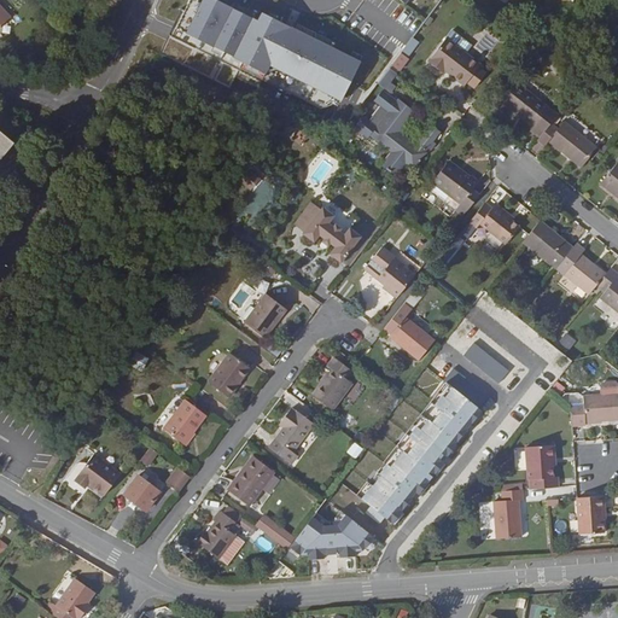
[(258,17),(223,0),(187,0),(176,24),(214,44),(233,53),(233,54),(266,70),(269,63),(340,98),(360,59),(262,10),(258,17)]
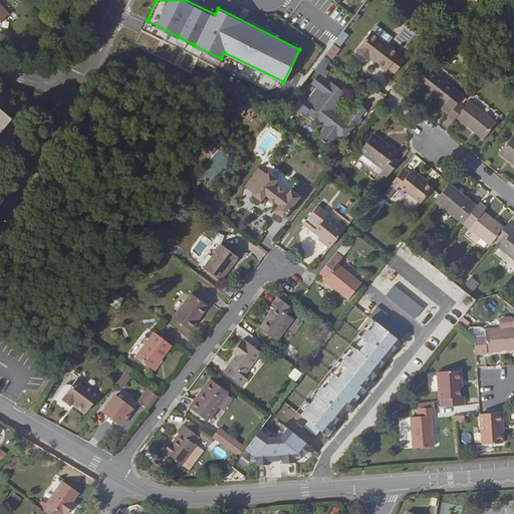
[(0,22),(9,14),(0,3),(0,22)]
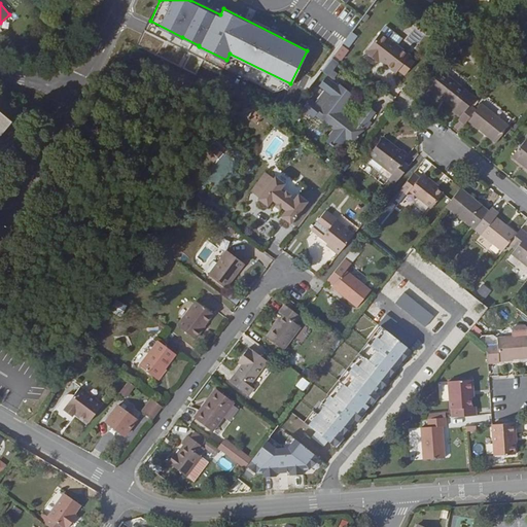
[(433,11),(427,19),(435,25),(442,16),(433,11)]
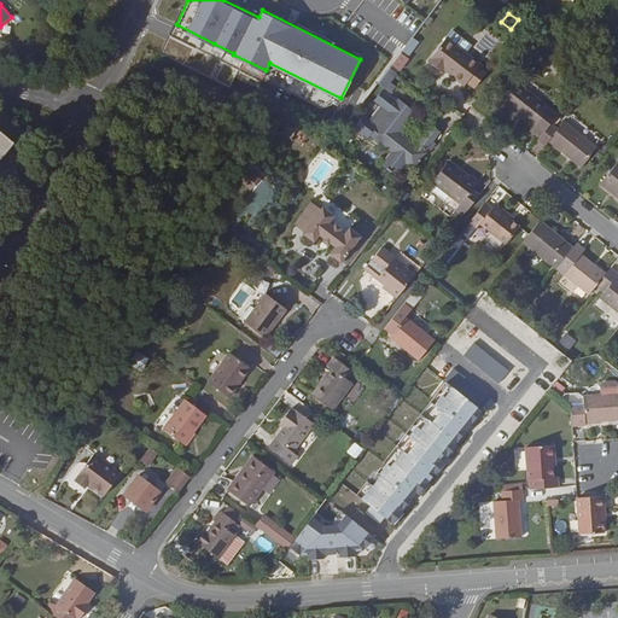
[(53,18),(58,25),(63,22),(58,15),(53,18)]
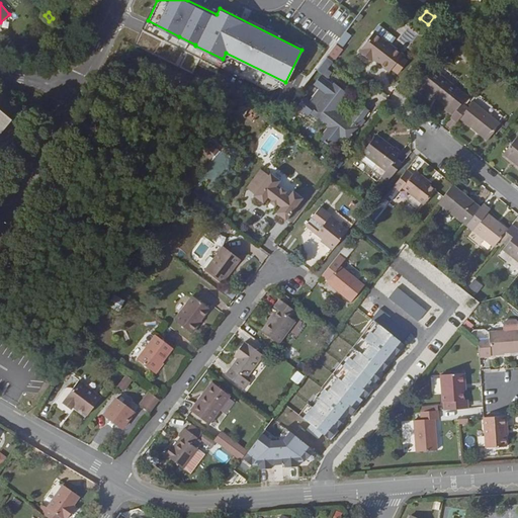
[(337,45),(345,49),(351,34),(344,31),(337,45)]
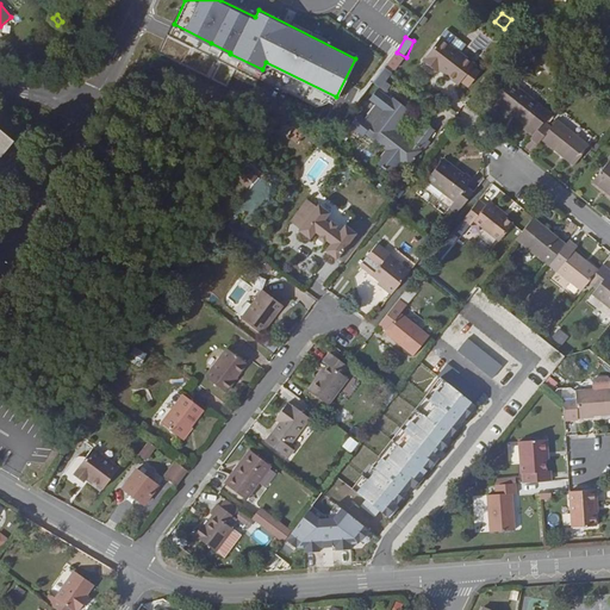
[(441,38),(423,61),(439,73),(441,70),(459,85),(461,81),(472,67),(474,63),(441,38)]
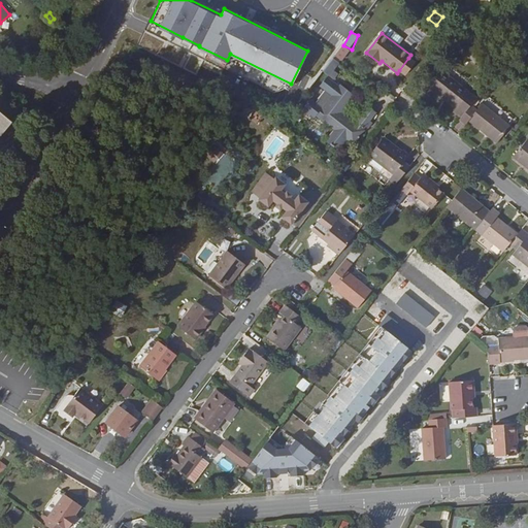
[(344,56),(338,51),(333,57),(339,62),(344,56)]
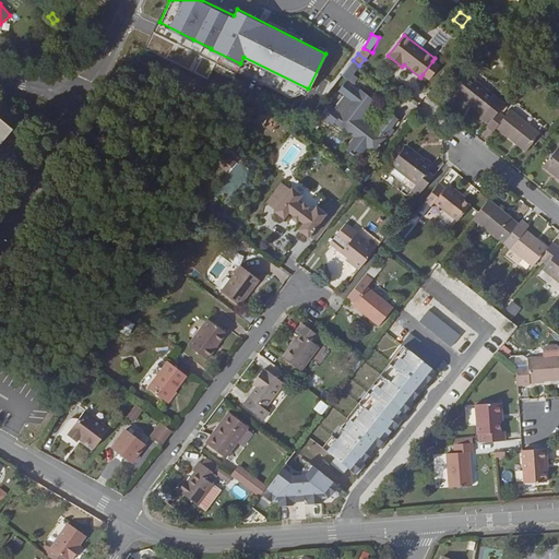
[(359,66),(353,60),(343,73),(349,79),(359,67),(359,66)]
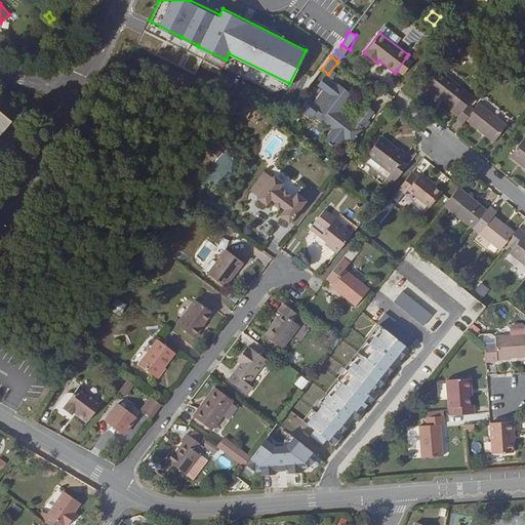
[(406,57),(397,70),(403,74),(412,63),(406,57)]
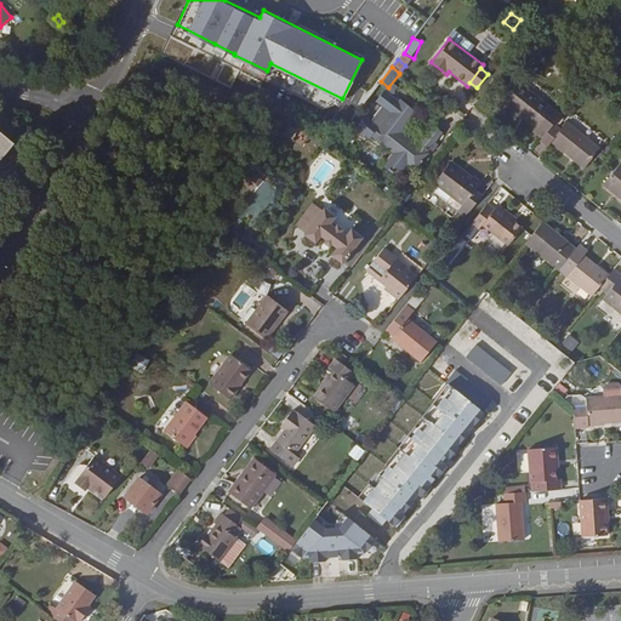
[(534,132),(542,138),(558,119),(560,115),(520,84),(505,103),(536,127),(534,132)]
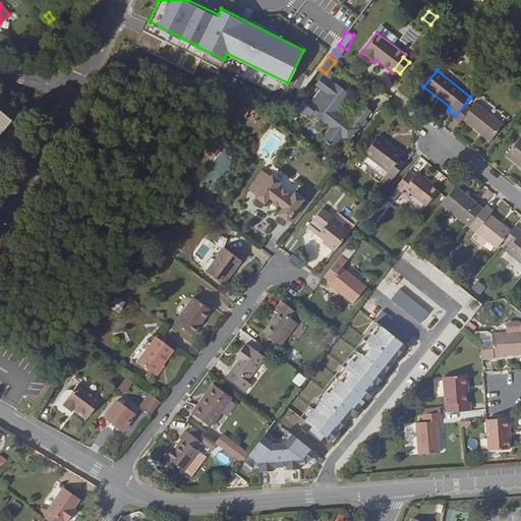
[(359,129),(372,113),(364,107),(352,123),(338,113),(351,97),(336,85),(335,88),(323,77),(315,87),(322,92),(312,104),(306,100),(299,109),(311,118),(312,116),(331,130),(322,141),(334,150),(342,138),(350,145),(360,130),(359,129)]
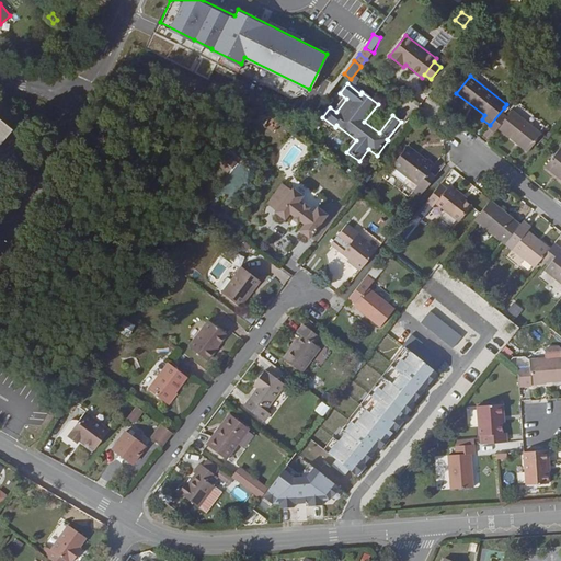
[(504,107),(490,125),(488,127),(494,132),(497,128),(528,152),(542,135),(512,110),(510,112),(504,107)]
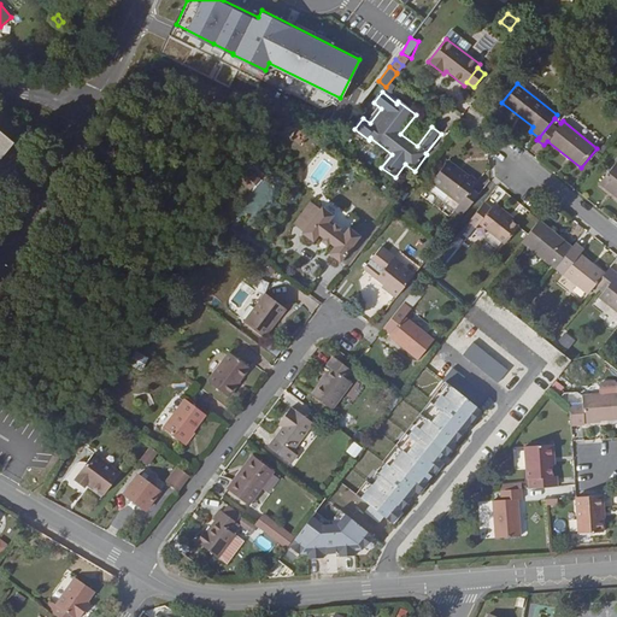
[(0,159),(15,144),(0,130),(0,159)]
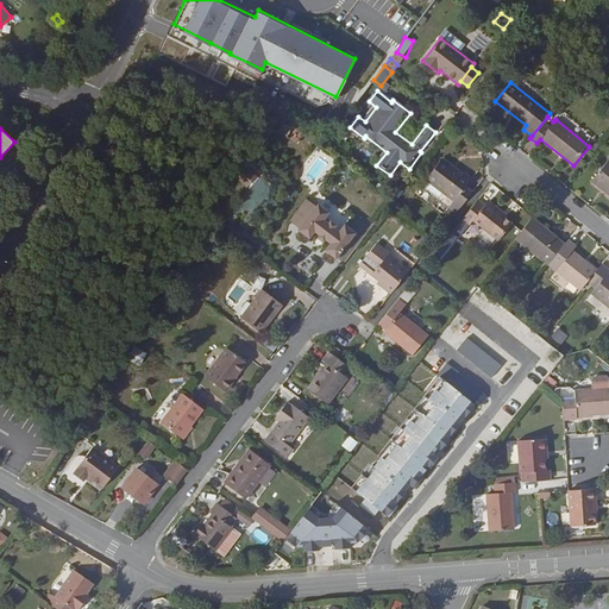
[(443,158),(426,180),(453,201),(460,207),(473,192),(466,187),(472,179),(464,173),(463,174),(443,158)]
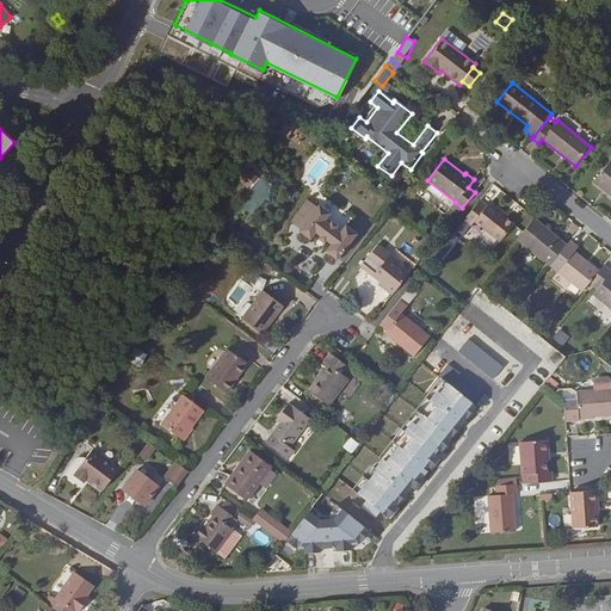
[(610,160),(593,181),(610,195),(610,160)]
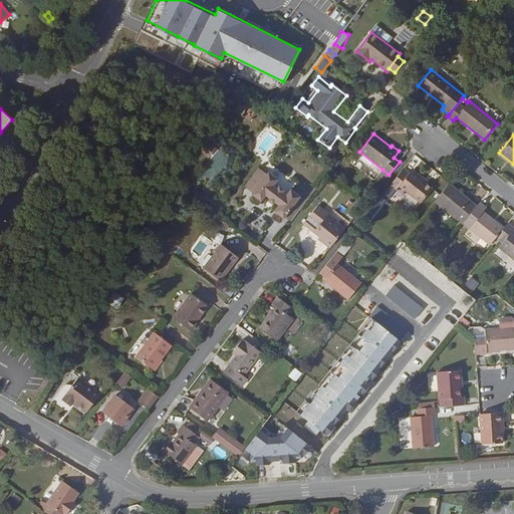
[(209,141),(200,152),(208,158),(217,148),(209,141)]
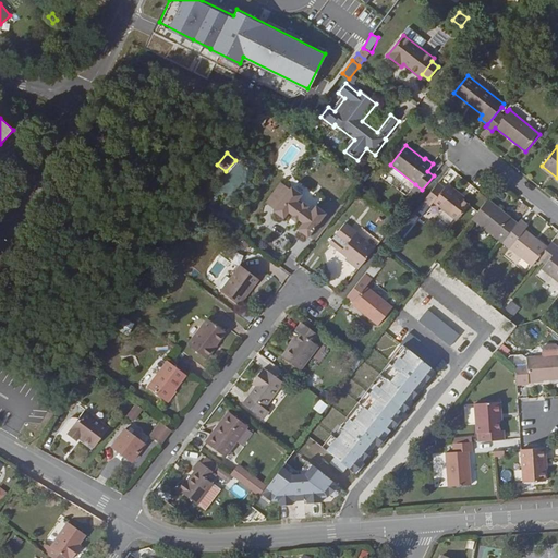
[(292,186),(290,190),(281,183),(266,203),(275,209),(274,210),(283,219),(289,213),(293,216),(291,218),(296,222),(299,220),(302,223),(298,229),(308,238),(327,214),(316,205),(312,211),(307,208),(308,206),(303,202),(301,204),(298,202),(302,195),(292,186)]
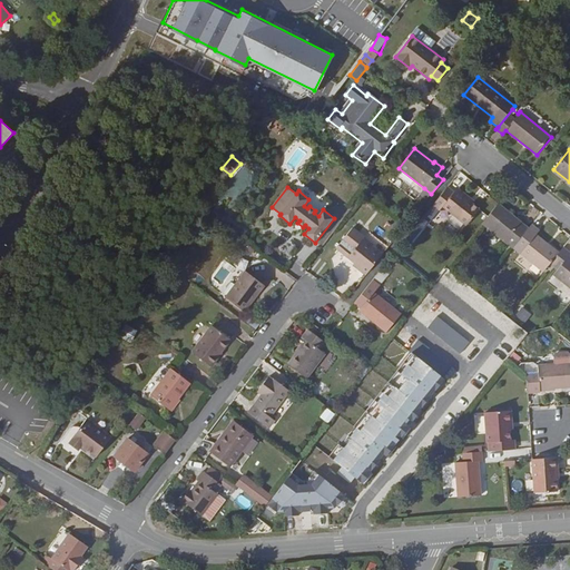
[(473,204),(457,189),(454,192),(448,187),(433,205),(439,210),(442,206),(467,226),(480,209),(473,204)]
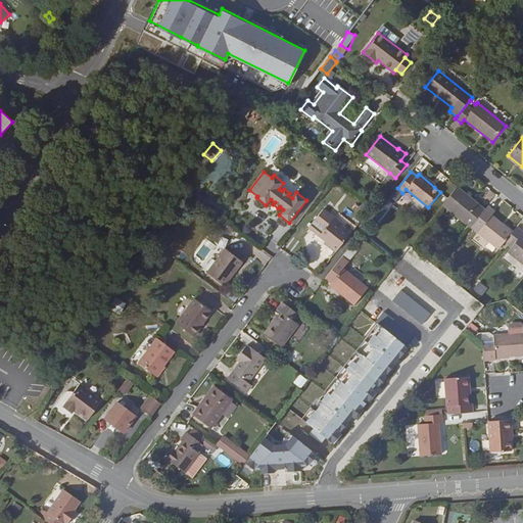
[(420,172),(419,174),(434,187),(436,184),(420,172)]
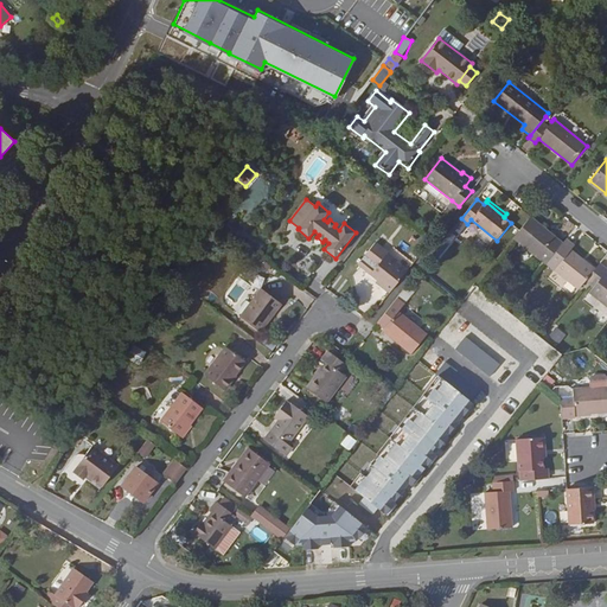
[(459,206),(452,200),(447,206),(455,212),(459,206)]
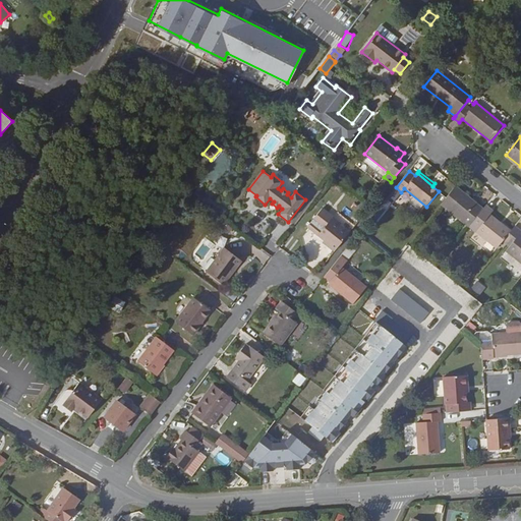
[(466,197),(468,195),(456,185),(441,205),(468,227),(469,226),(481,211),(466,197)]
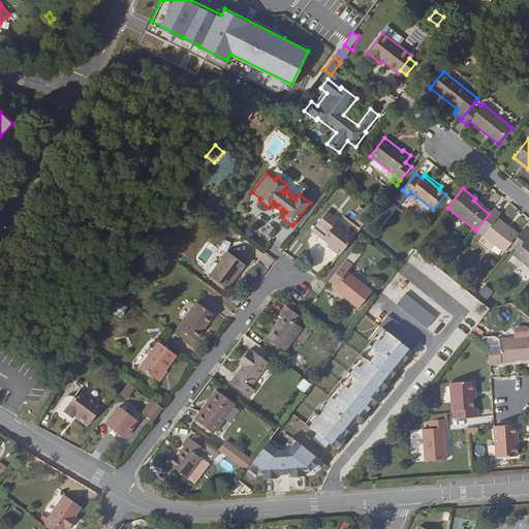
[(491,212),(475,198),(473,200),(489,214),(491,212)]
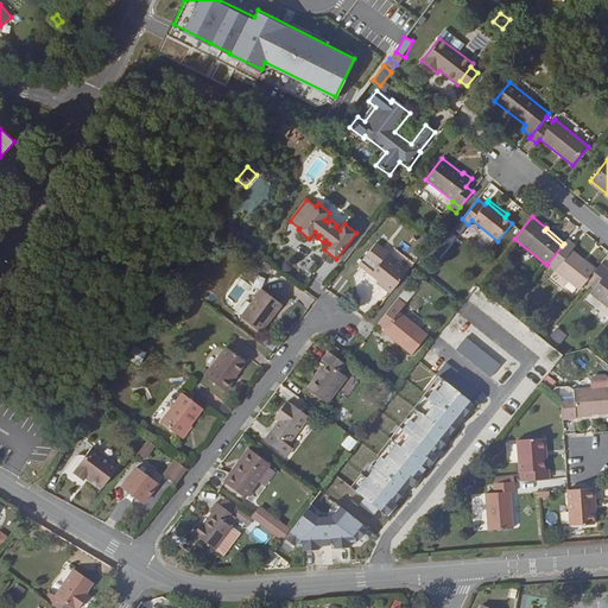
[(439,246),(444,249),(457,234),(453,230),(439,246)]
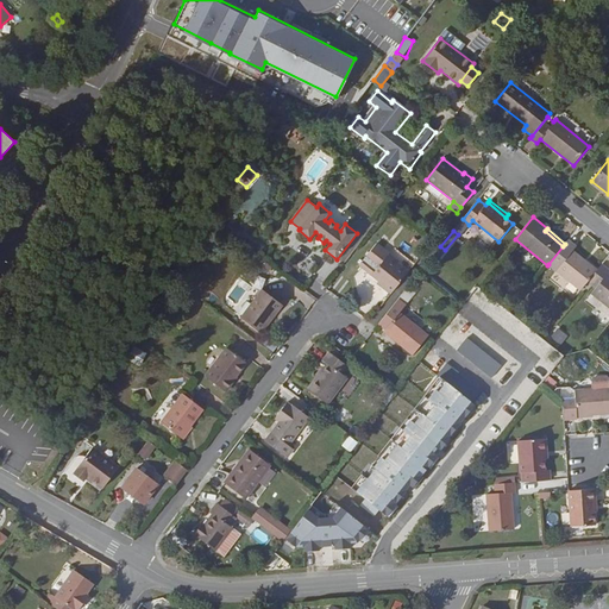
[(565,244),(563,246),(548,264),(581,290),(584,286),(589,281),(595,272),(583,263),(585,261),(572,251),(573,250),(577,246),(567,239),(565,244)]
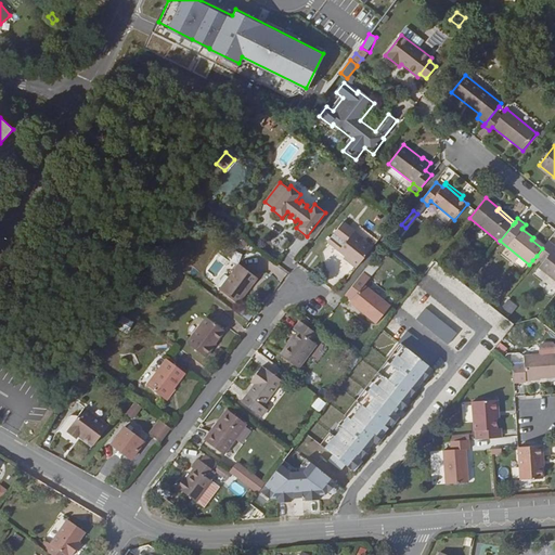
[(327,242),(345,256),(344,258),(356,268),(373,247),(353,232),(355,231),(344,222),(327,242)]
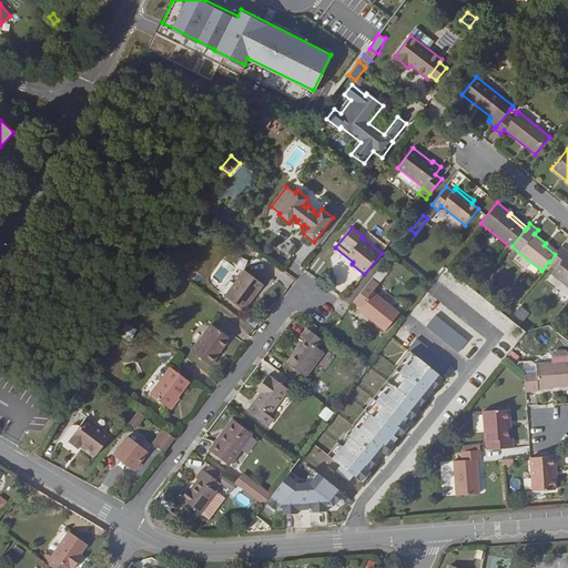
[(406,237),(412,242),(416,236),(411,232),(406,237)]
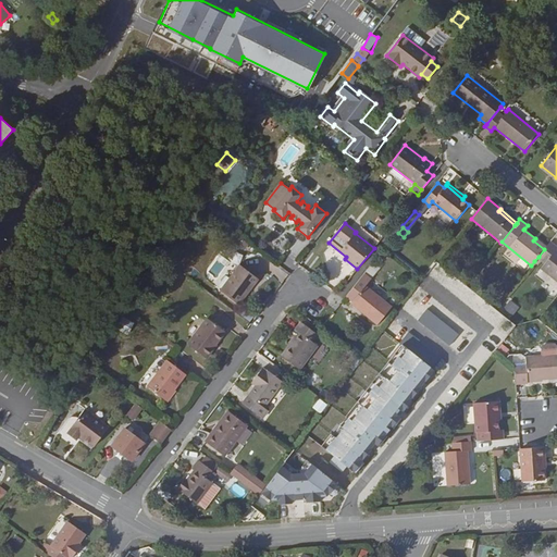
[(546,247),(535,238),(533,240),(544,249),(546,247)]
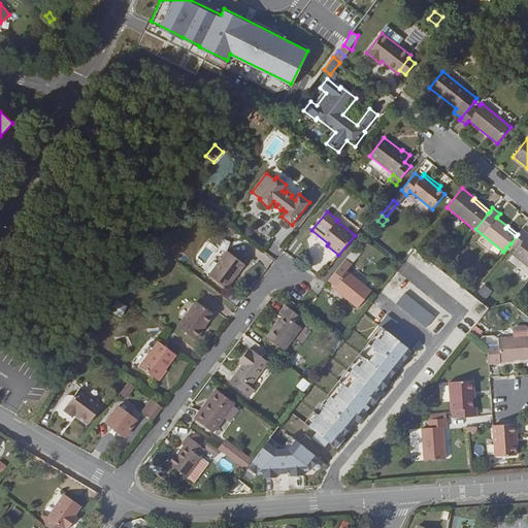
[(227,228),(226,230),(236,238),(238,236),(227,228)]
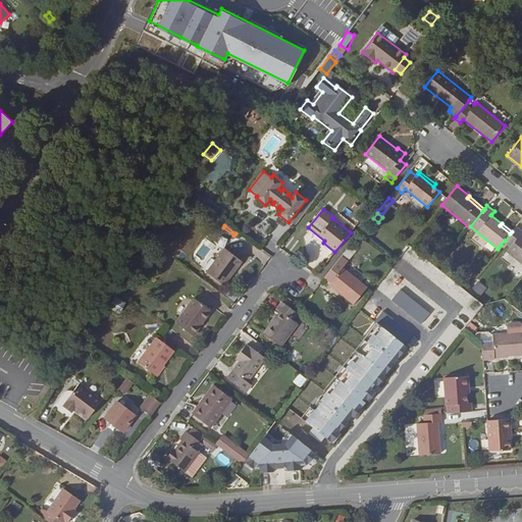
[(512,231),(510,233),(505,241),(511,246),(507,251),(521,263),(521,235),(521,233),(521,230),(516,226),(512,231)]
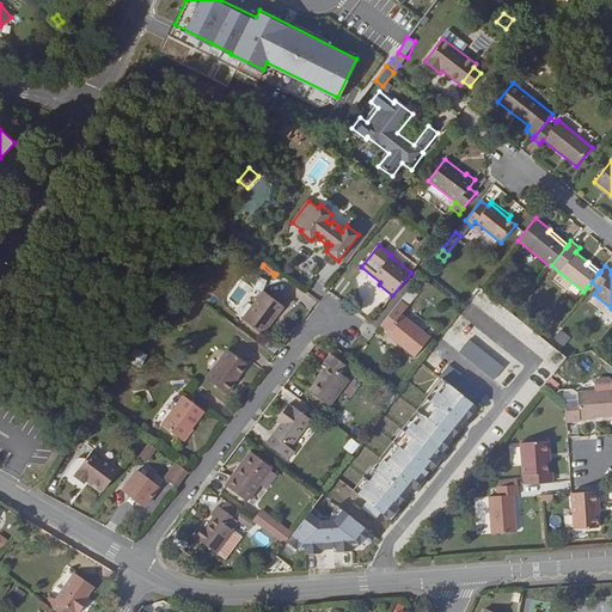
[(430,281),(436,286),(439,283),(428,275),(420,287),(423,291),(430,281)]
